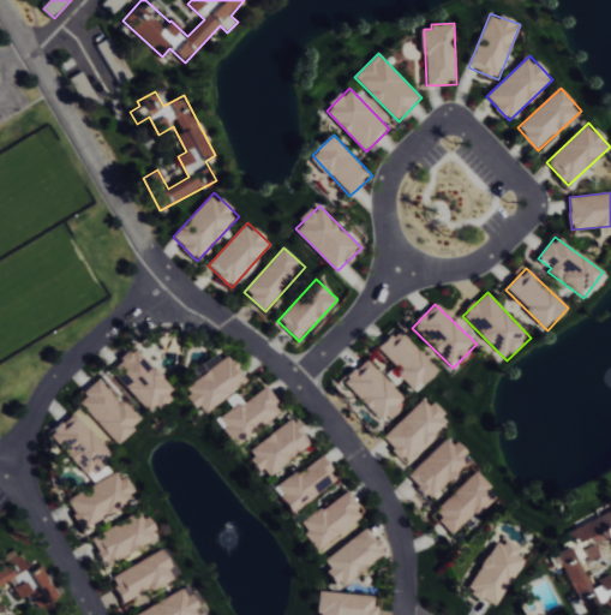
[(377,347),(415,390),(437,371),(400,328),(377,347)]
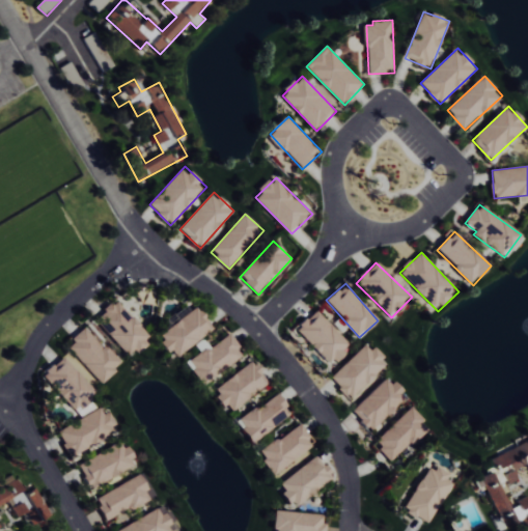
[(95,319),(132,359),(153,340),(116,301),(95,319)]
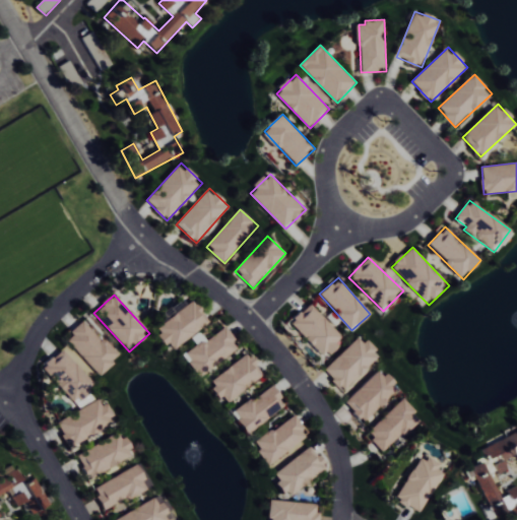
[(210,325),(195,300),(182,308),(179,304),(164,313),(169,321),(155,328),(169,349),(210,325)]
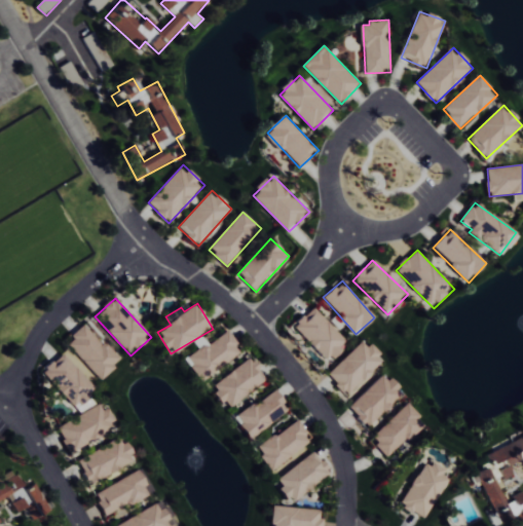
[(346,340),(314,307),(294,327),(329,363),(343,349),(340,346),(346,340)]
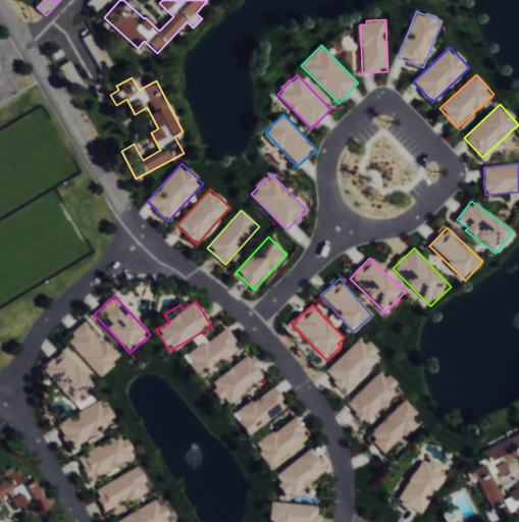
[(119,359),(86,322),(66,340),(101,376),(119,359)]
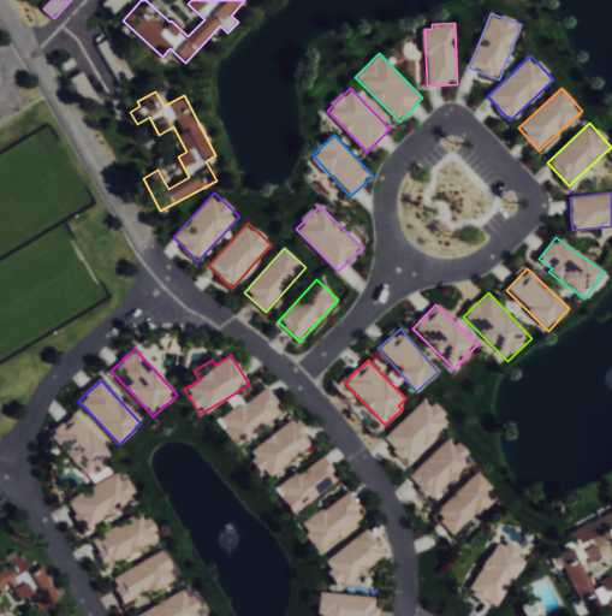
[(235,445),(284,413),(267,388),(244,404),(237,394),(227,400),(232,409),(218,419),(235,445)]
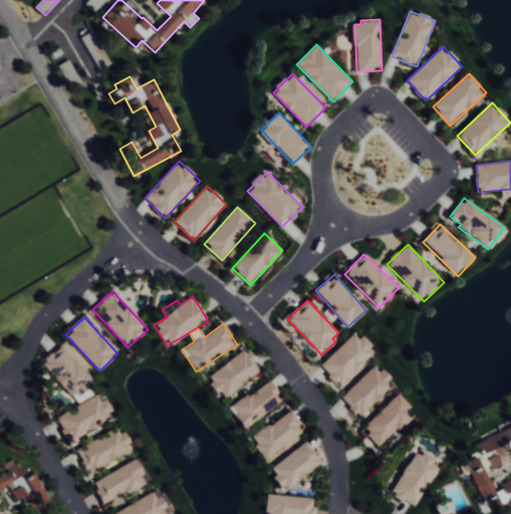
[(320,366),(339,387),(375,352),(356,332),(320,366)]
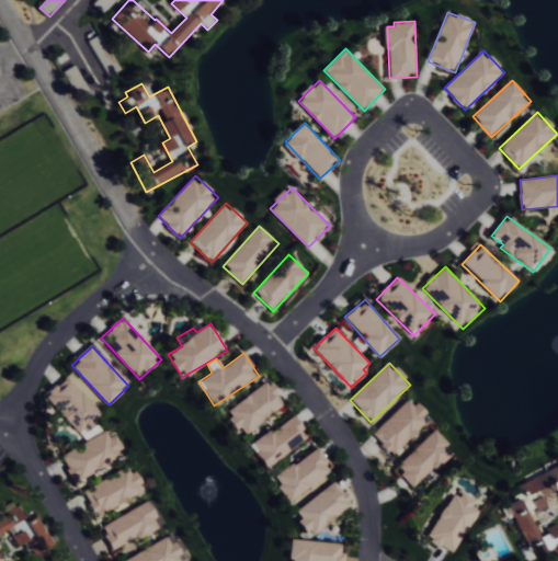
[(102,413),(67,377),(45,398),(80,433),(87,427),(102,413)]
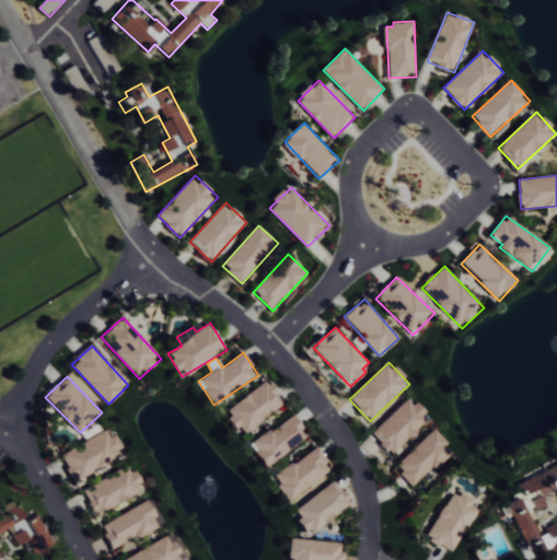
[(224,410),(241,435),(285,405),(268,381),(224,410)]
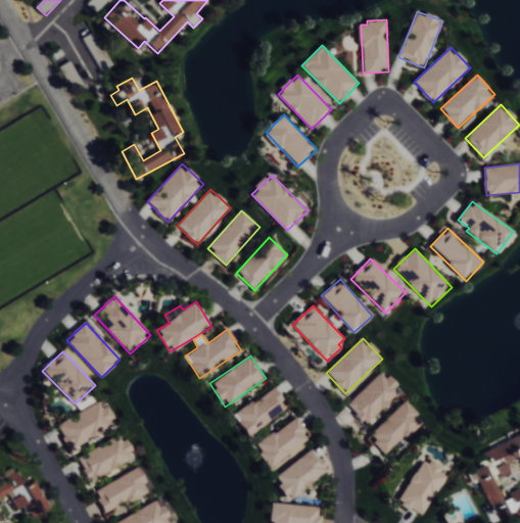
[(400,391),(383,372),(347,406),(365,424),(400,391)]
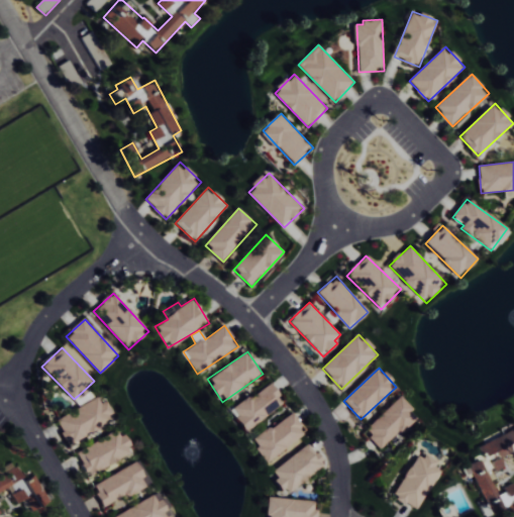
[(246,432),(285,402),(270,382),(231,413),(246,432)]
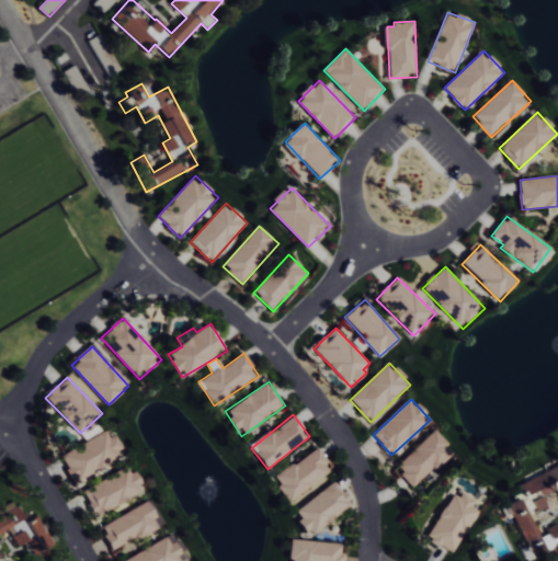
[(61,458),(77,483),(124,455),(109,428),(61,458)]
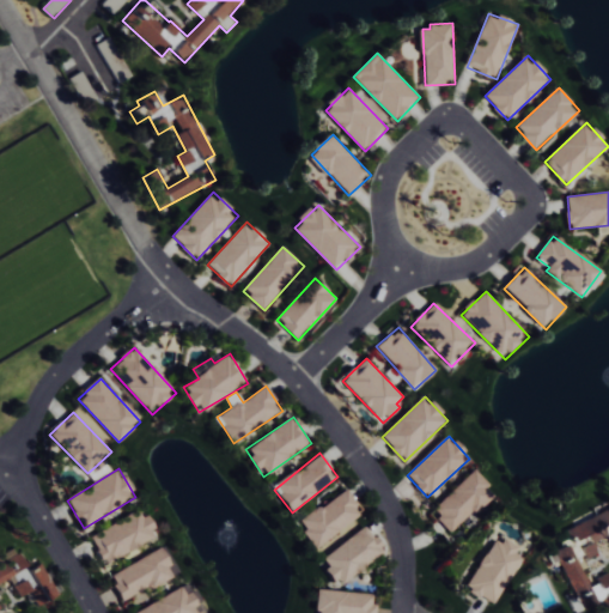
[(433,513),(456,534),(489,497),(486,492),(492,486),(474,469),(433,513)]
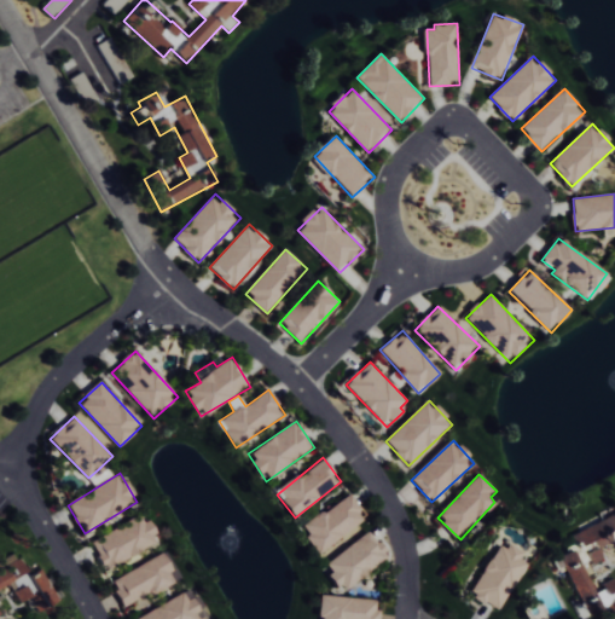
[(349,493),(302,531),(321,555),(367,518),(349,493)]
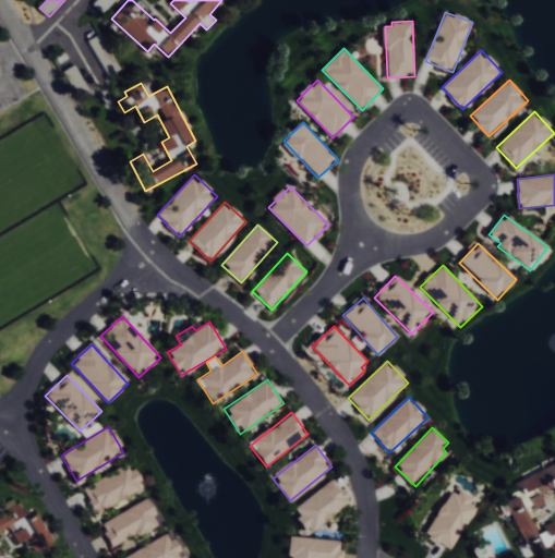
[(554,463),(516,481),(520,488),(514,499),(507,501),(526,543),(535,538),(541,552),(550,547),(554,557),(554,524),(547,526),(544,533),(539,535),(533,521),(541,507),(545,505),(543,499),(554,488),(554,463)]
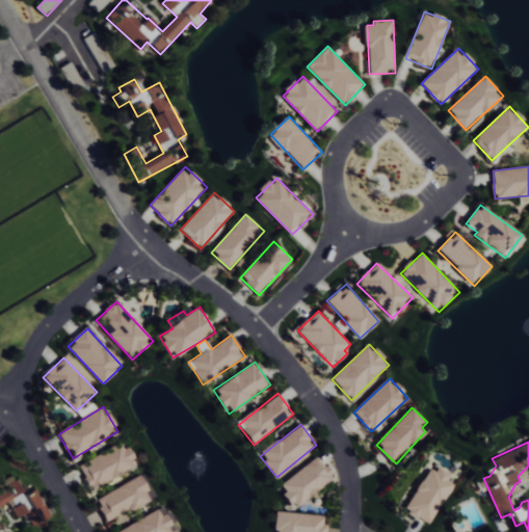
[(79,466),(91,489),(136,468),(124,443),(79,466)]
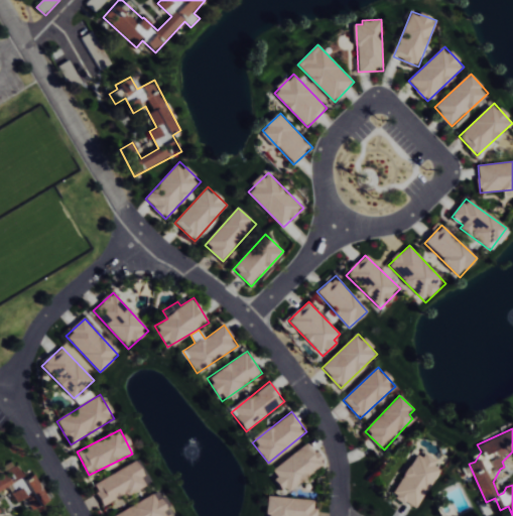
[(270,470),(284,492),(326,466),(311,443),(270,470)]
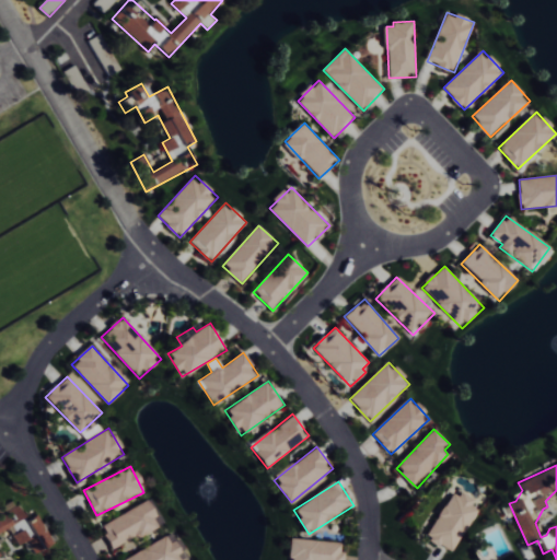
[(453,491),(427,538),(454,552),(480,505),(453,491)]
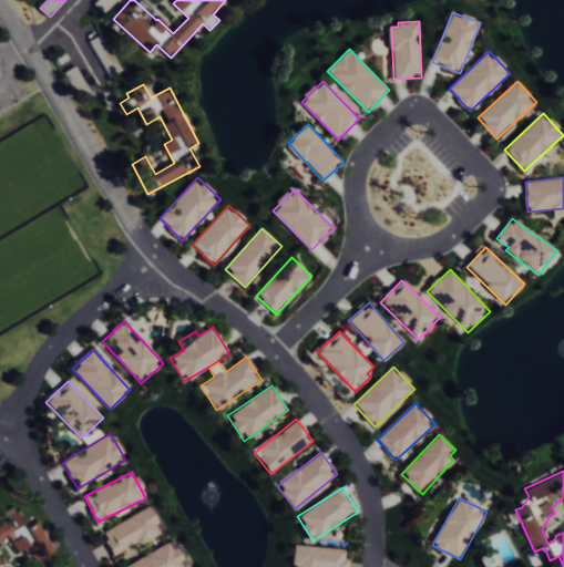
[(161,532),(147,507),(102,534),(116,558),(161,532)]
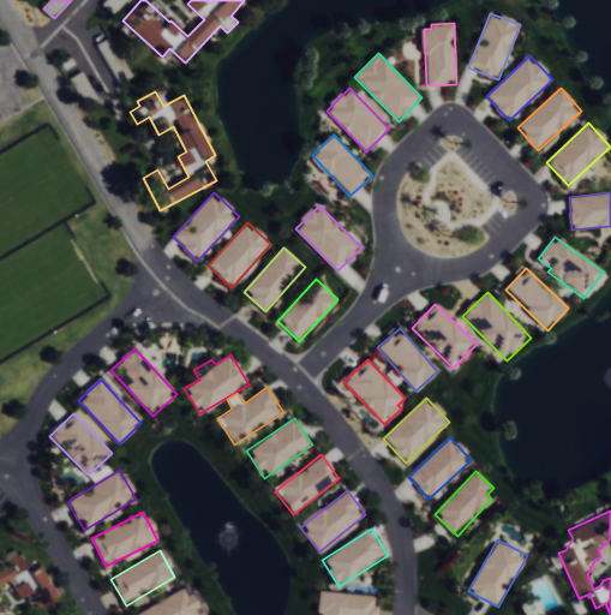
[(376,614),(378,596),(318,592),(317,614),(321,614),(319,614),(376,614)]
